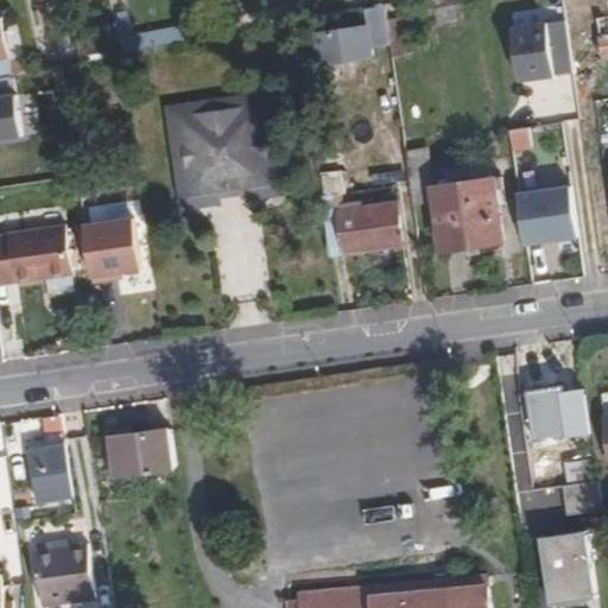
[(327,56),(391,54),(390,10),(324,12),(327,56)]
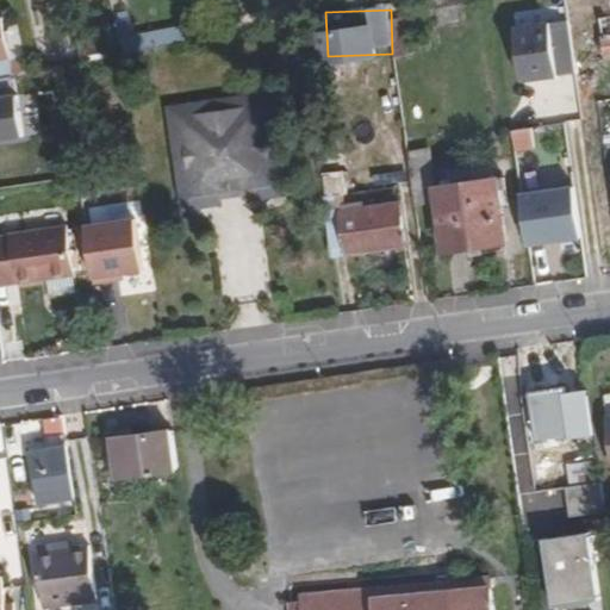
[(522,78),(576,73),(571,17),(517,22),(522,78)]
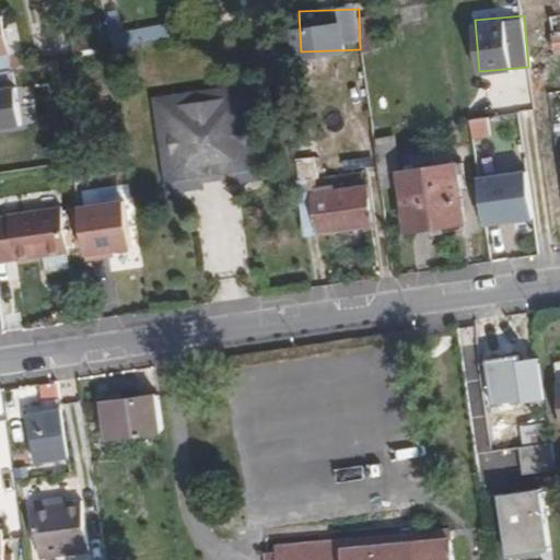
[(0,19),(0,56),(11,54),(2,19),(0,19)]
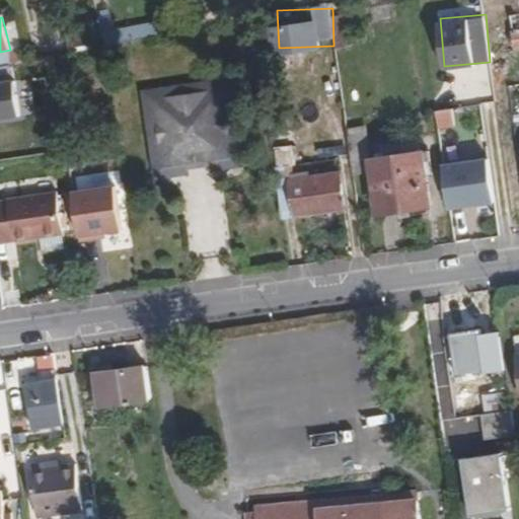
[(61,23),(66,49),(97,44),(92,18),(61,23)]
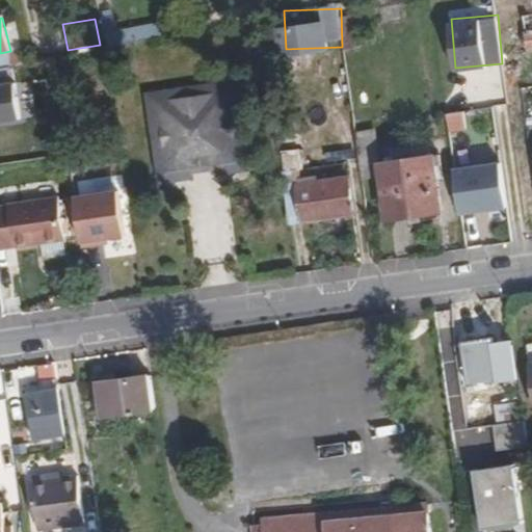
[(0,70),(14,67),(10,51),(0,53),(0,70)]
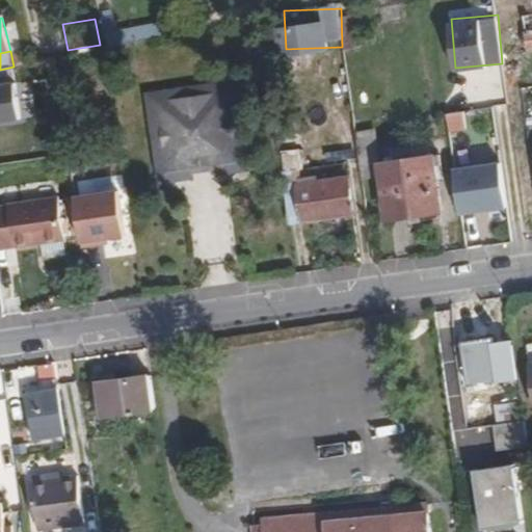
[(249,176),(236,80),(141,94),(156,190),(193,185),(193,179),(214,176),(215,182),(249,176)]
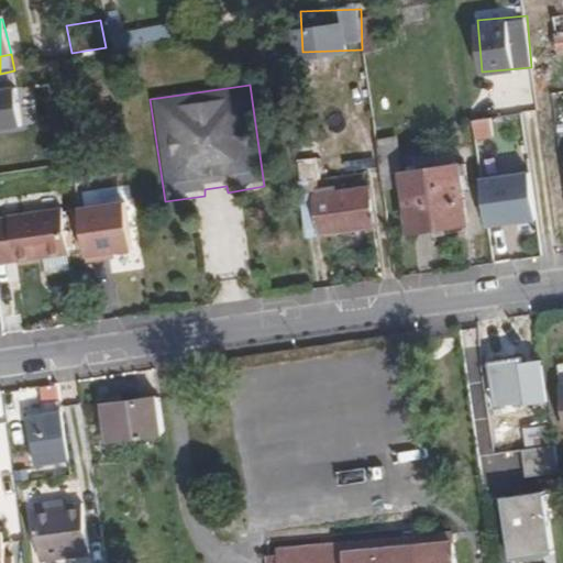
[(477,139),(495,135),(492,117),(475,119),(477,139)]
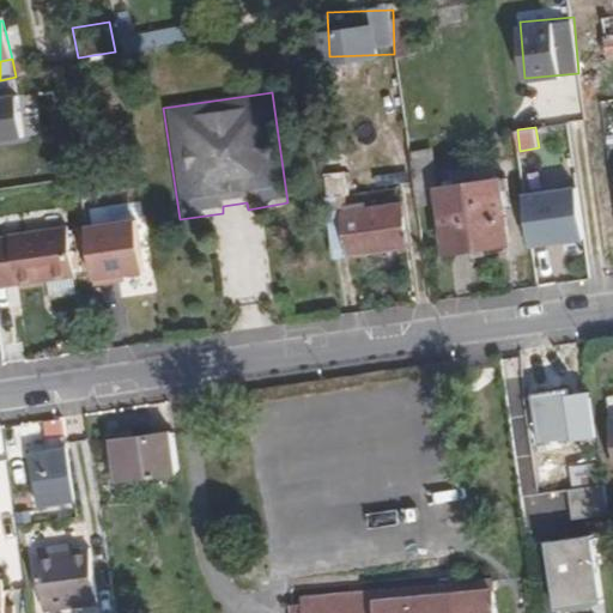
[(327,201),(346,199),(338,143),(319,146),(327,201)]
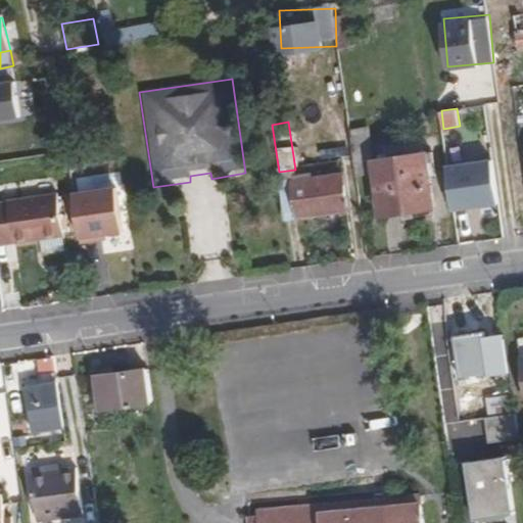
[(374,161),(382,217),(432,208),(424,154),(374,161)]
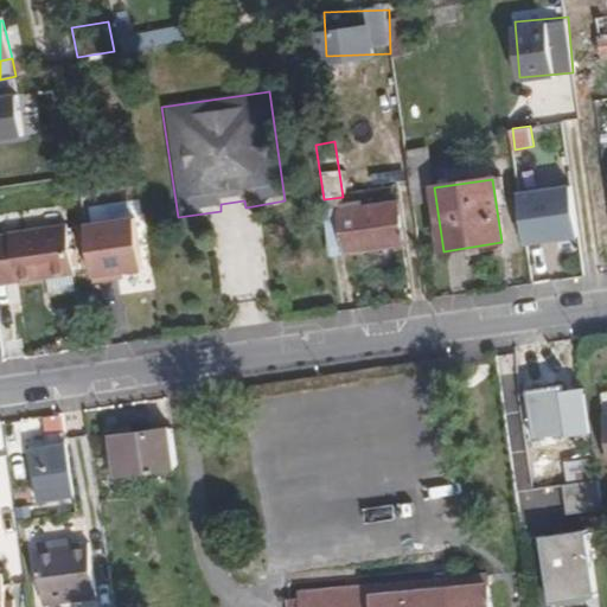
[(579,181),(522,185),(525,241),(582,237),(579,181)]
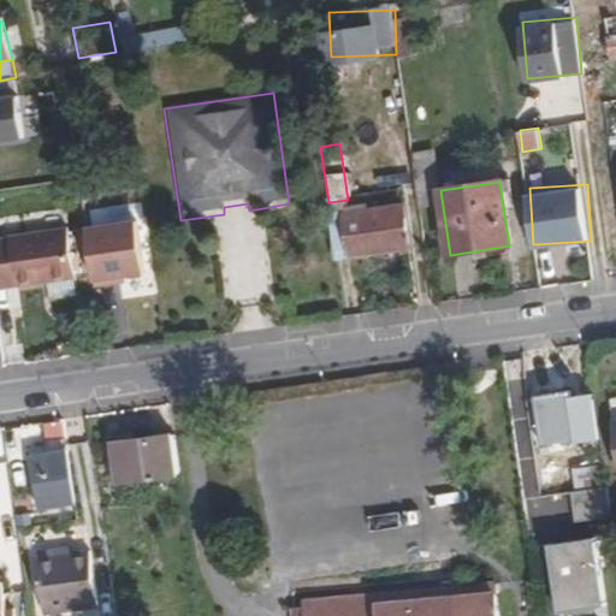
[(401,209),(343,218),(349,259),(407,250),(401,209)]
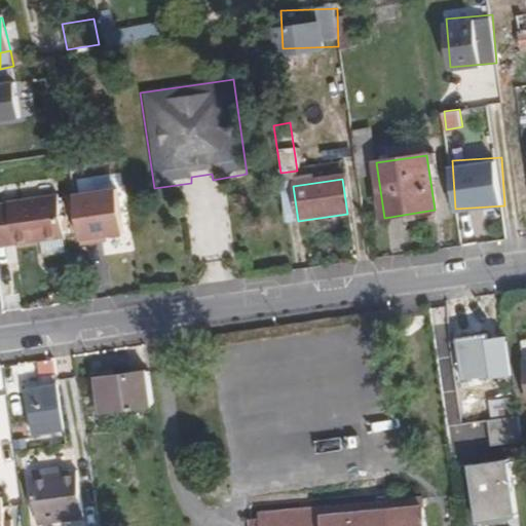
[(75,188),(81,241),(128,236),(122,183),(75,188)]
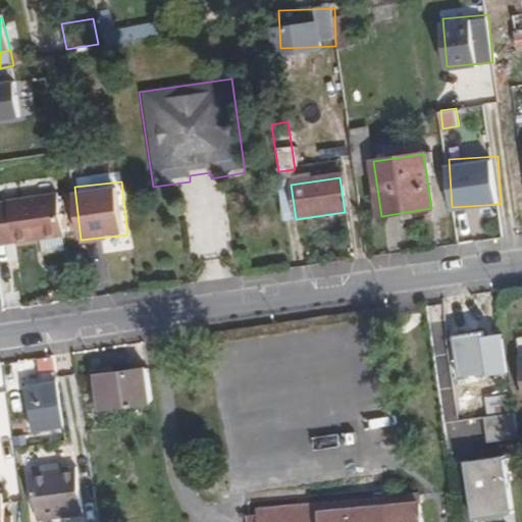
[(57,197),(48,198),(54,239),(62,238),(57,197)]
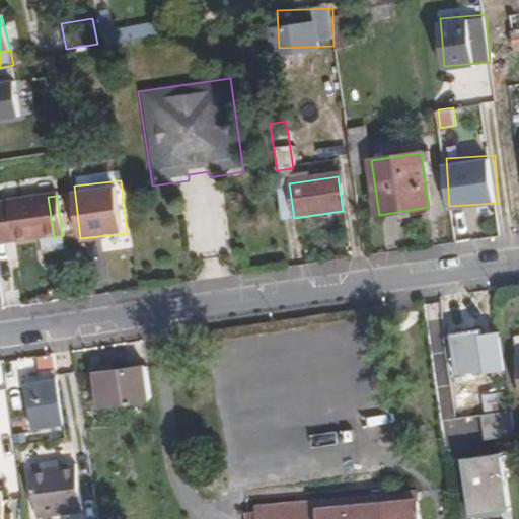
[(0,243),(54,237),(48,197),(7,202),(0,203),(0,243)]
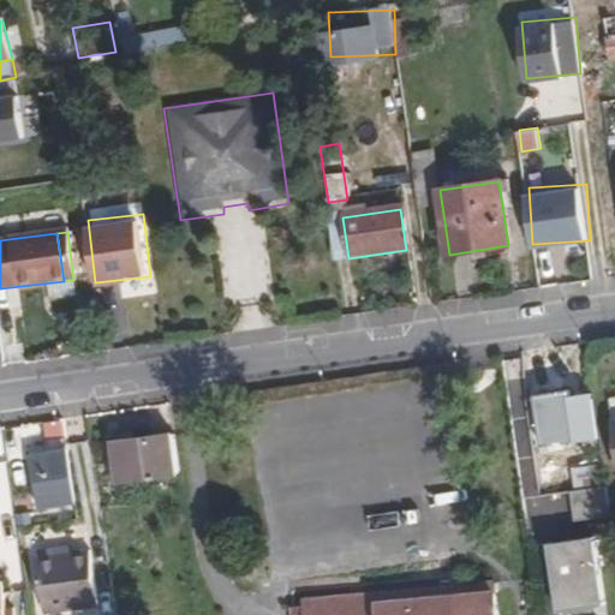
[(535,404),(539,441),(586,434),(581,396),(535,404)]
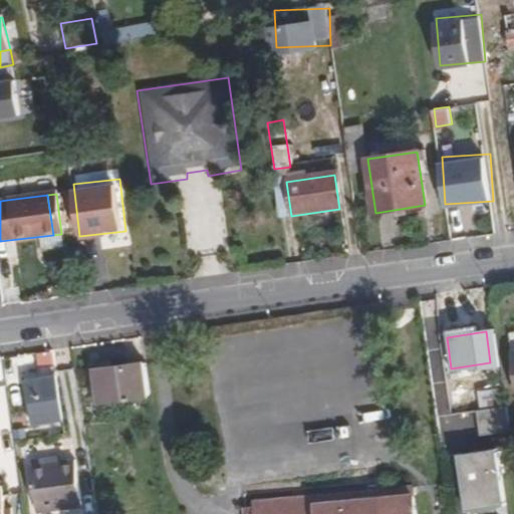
[(100,371),(109,370),(108,362),(98,364),(100,371)]
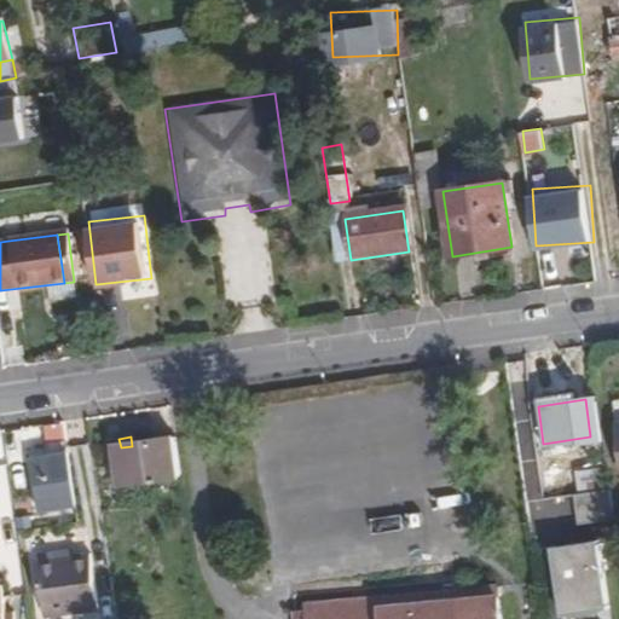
[(180,478),(174,439),(132,446),(121,447),(114,450),(119,489),(180,478)]
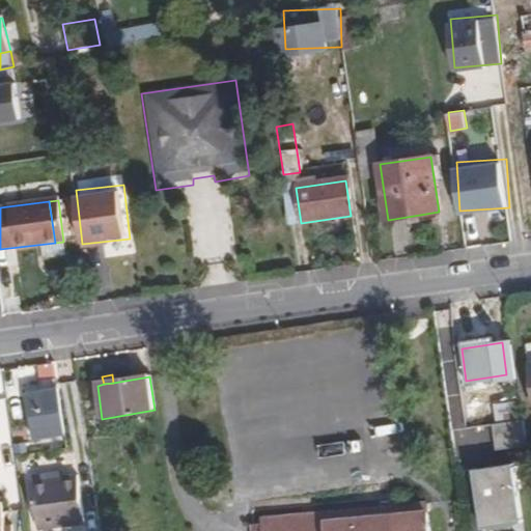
[(64,436),(58,389),(27,394),(34,441),(64,436)]
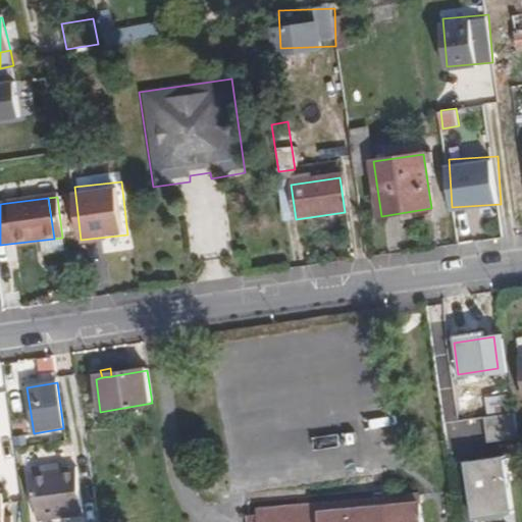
[(491,389),(494,408),(506,406),(503,387),(491,389)]
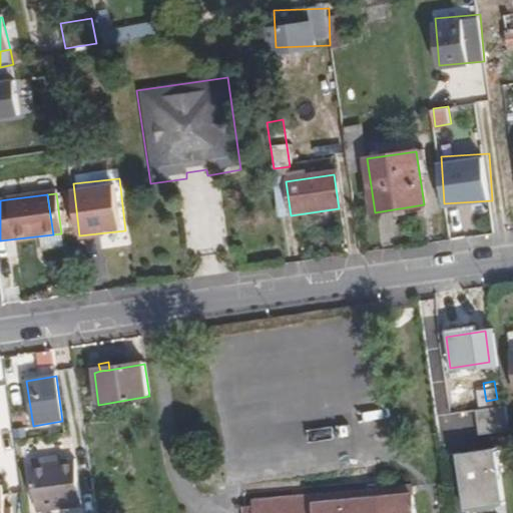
[(505,454),(497,399),(486,401),(494,455),(505,454)]
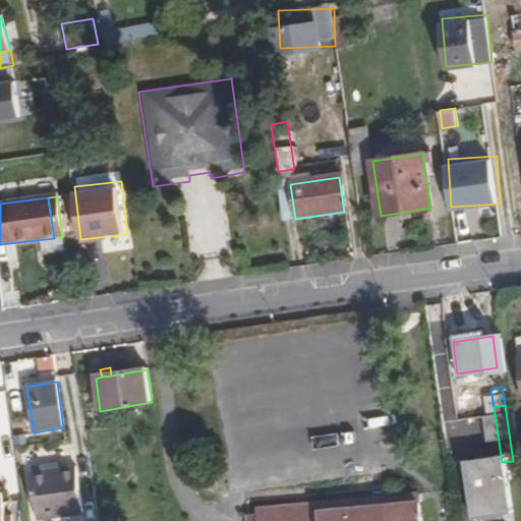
[(76,465),(62,467),(32,471),(39,518),(83,512),(76,465)]
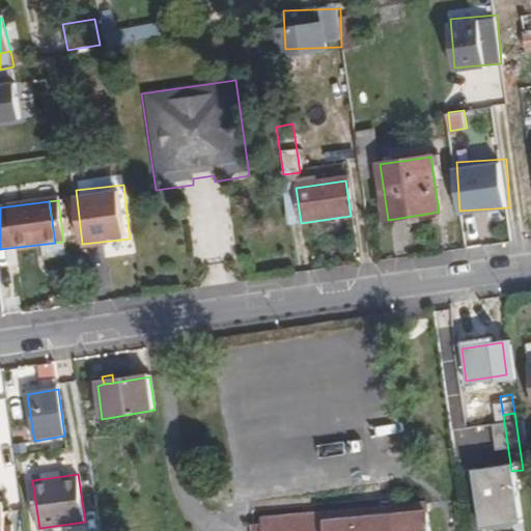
[(428,530),(424,502),(261,518),(262,530),(428,530)]
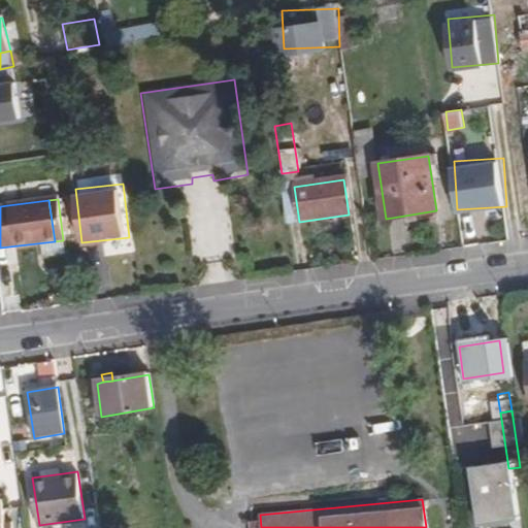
[(0,527),(9,527),(9,526),(2,527),(0,519),(0,527)]
